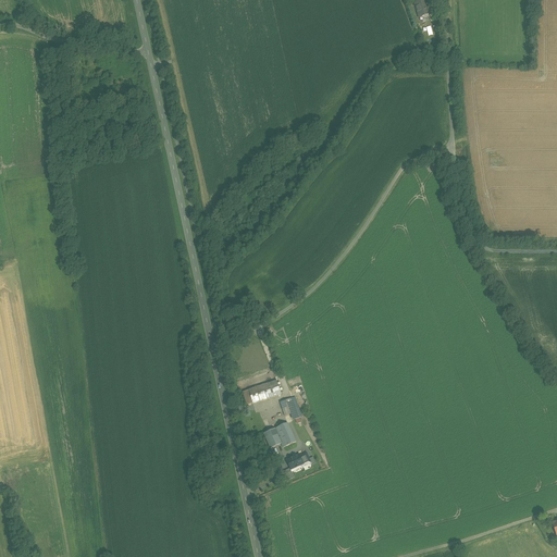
[(425,0),(423,0),(415,3),(420,19),(431,14),(425,0)]
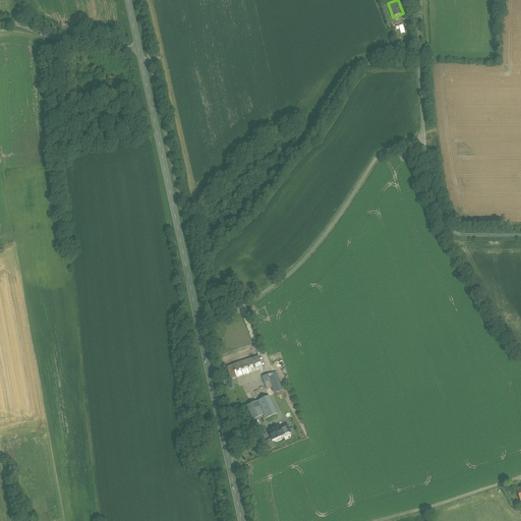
[(258,356),(233,365),(237,378),(263,369),(258,356)]
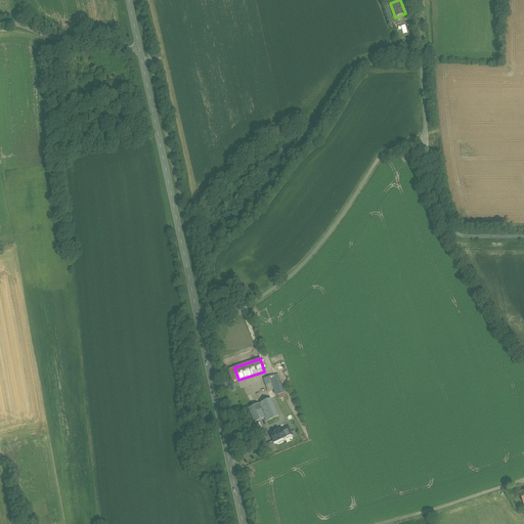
[(273,376),(263,379),(268,392),(277,388),(273,376)]
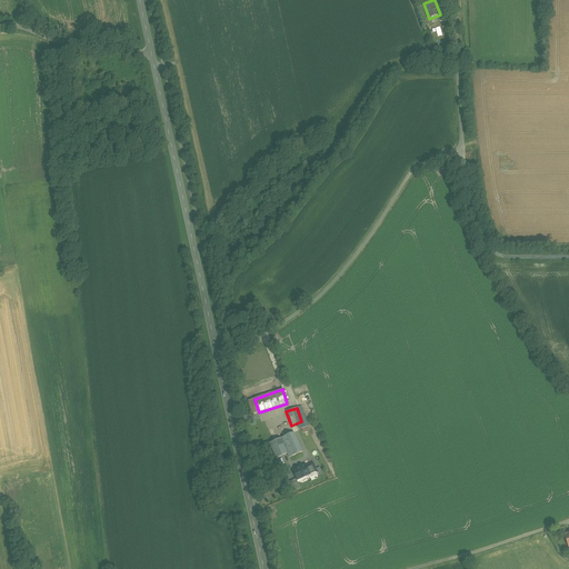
[(293,432),(275,441),(265,421),(250,427),(260,448),(270,443),(277,458),(288,453),(300,448),(293,432)]
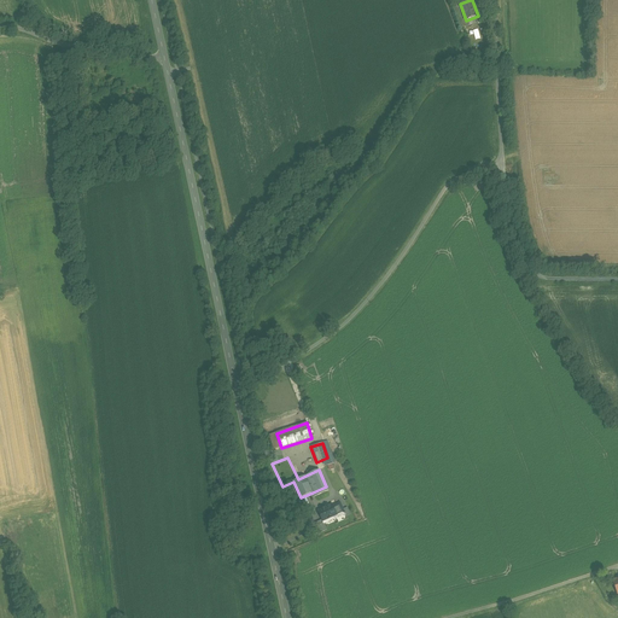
[(326,487),(313,493),(314,496),(313,496),(316,506),(332,499),(326,487)]
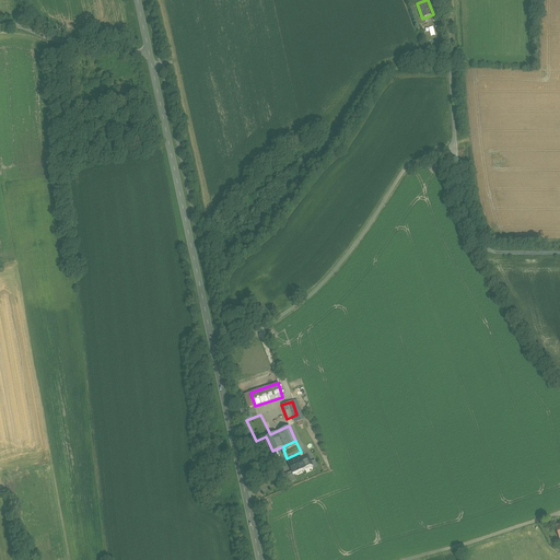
[(301,457),(289,463),(292,471),(293,473),(302,468),(303,470),(313,466),(308,456),(301,459),(301,457)]
